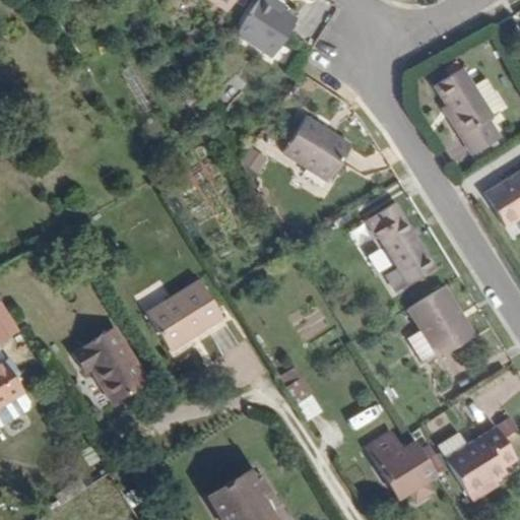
[(278,7),(265,0),(257,0),(236,33),(269,55),(293,17),(278,7)]
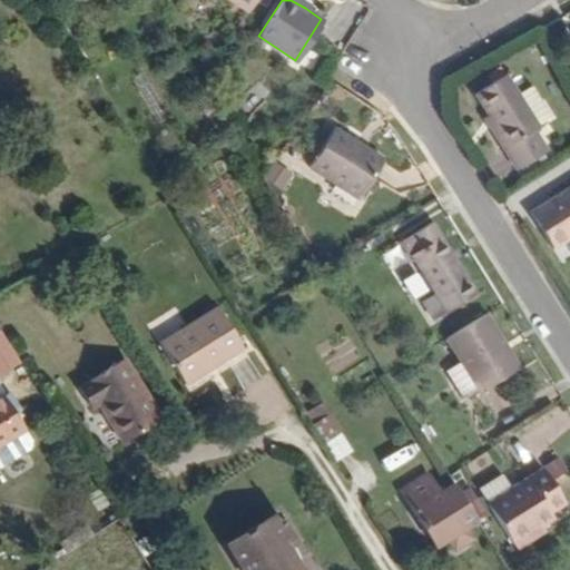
[(481,95),(492,114),(508,144),(503,147),(516,169),(546,153),(534,133),(552,121),(537,96),(523,102),(510,78),(481,95)]
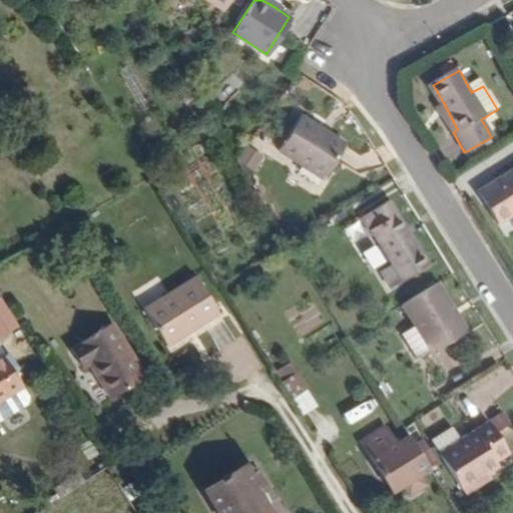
[(457,129),(443,102),(438,105),(453,132),(457,129)]
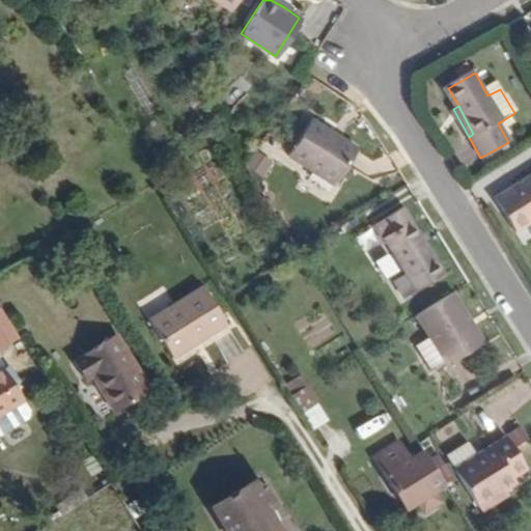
[(354,150),(311,120),(287,157),(332,183),(354,150)]
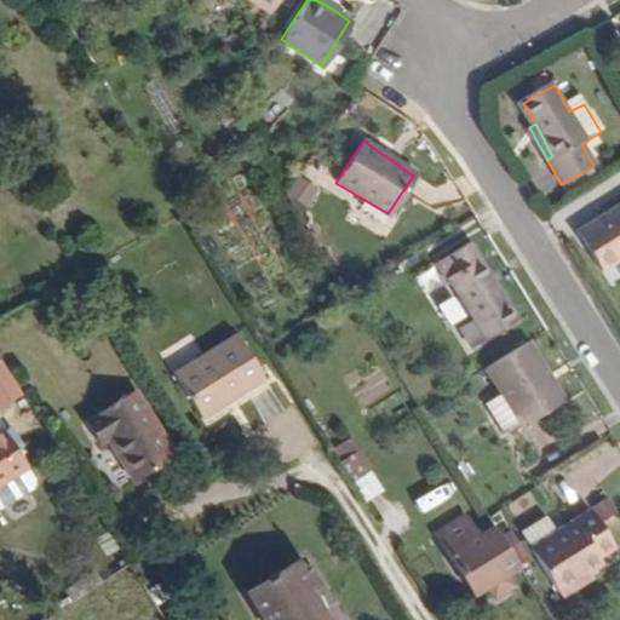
[(293,182),(281,199),(304,205),(310,194),(293,182)]
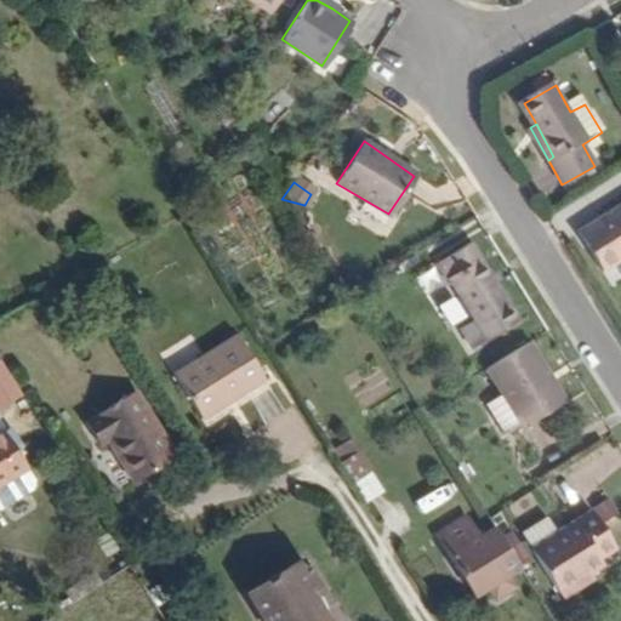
[(620,258),(620,208),(584,231),(607,269),(620,258)]
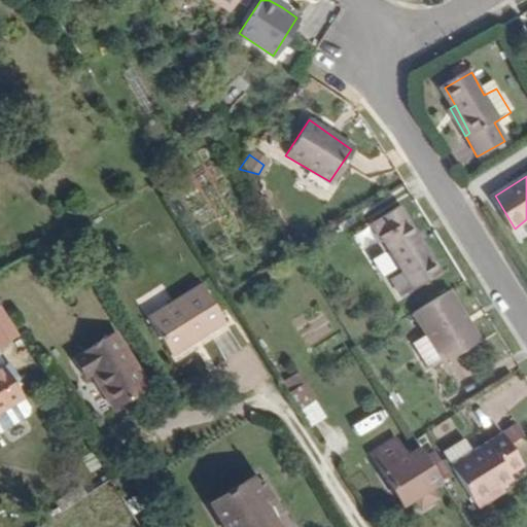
[(440,272),(409,218),(382,236),(405,272),(392,280),(401,295),(440,272)]
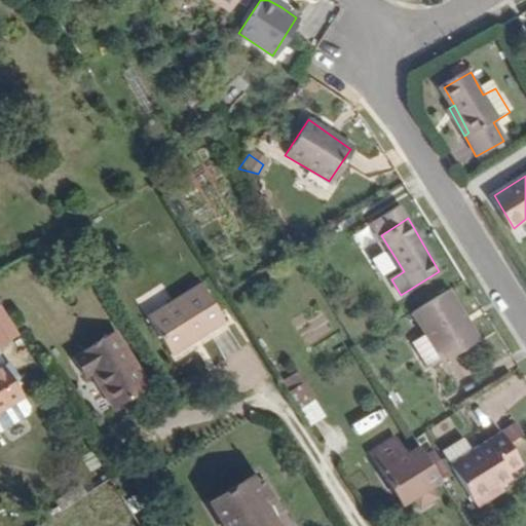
[(476,339),(446,292),(412,312),(425,332),(412,341),(427,366),(442,358),(443,359),(476,339)]
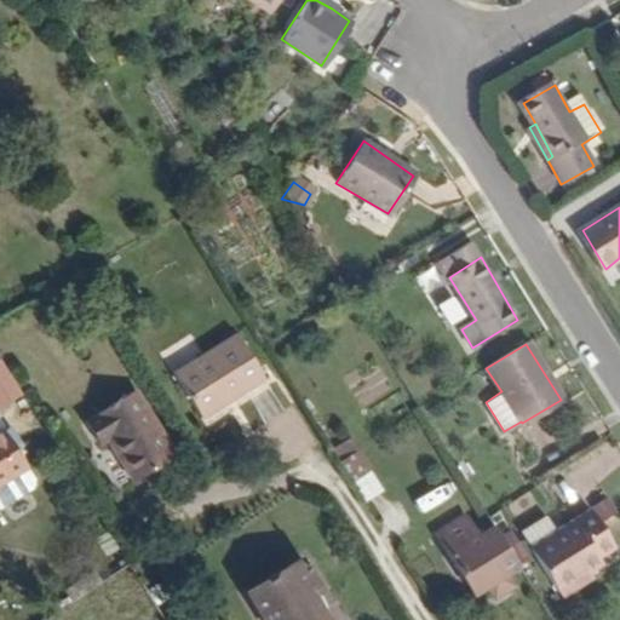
[(263,400),(234,352),(176,394),(204,438),(263,400)]
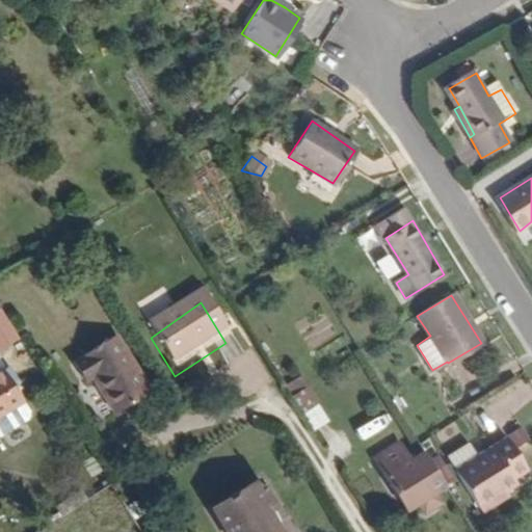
[(147,403),(113,350),(73,377),(84,396),(90,392),(113,426),(147,403)]
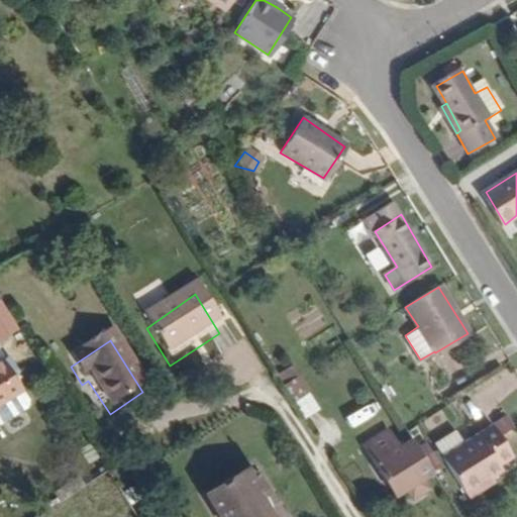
[(436,390),(450,383),(437,353),(423,359),(436,390)]
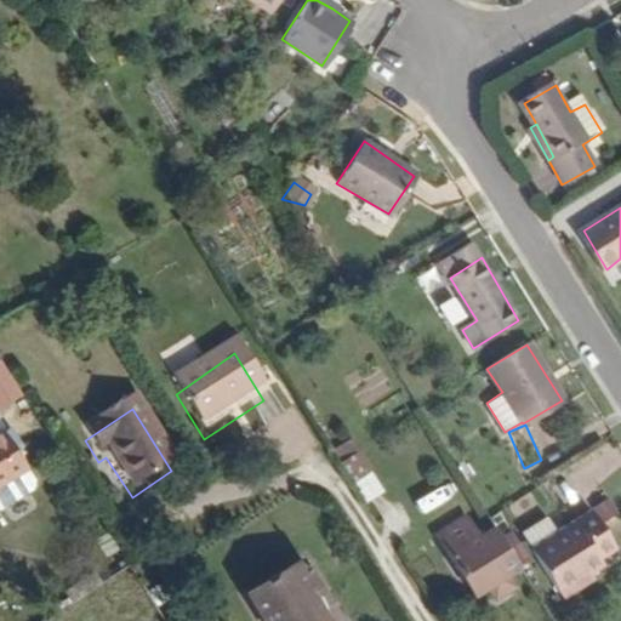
[(22,479),(0,440),(0,516),(15,507),(17,499),(9,488),(22,479)]
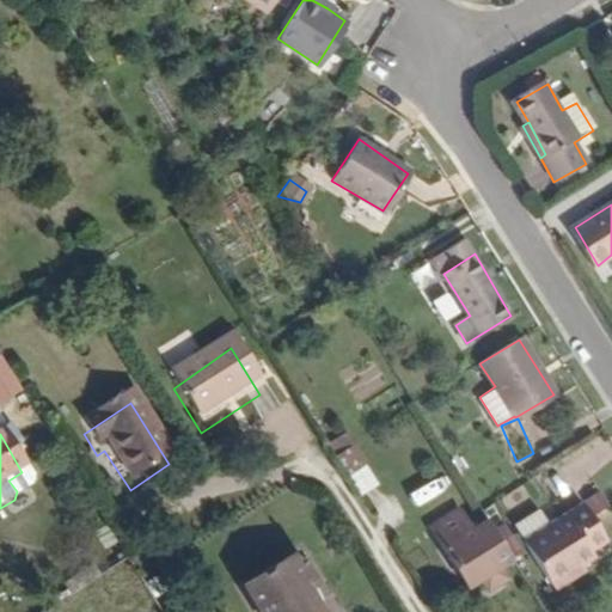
[(530,551),(558,593),(588,576),(603,563),(600,557),(611,549),(589,513),(530,551)]
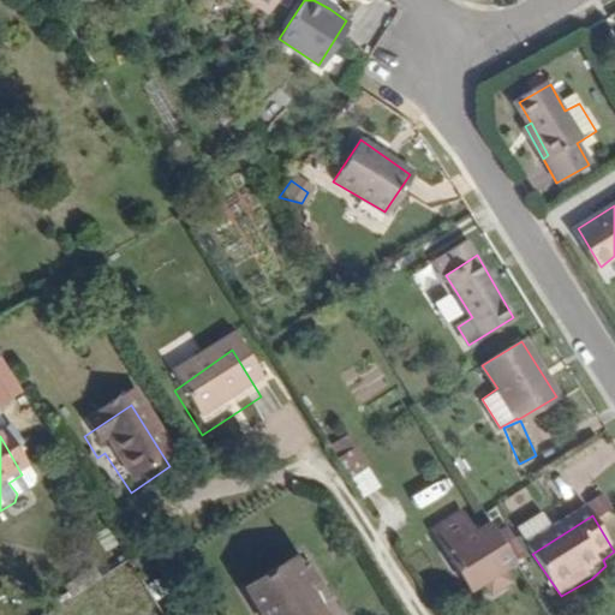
[(452,577),(479,559),(465,535),(439,554),(452,577)]
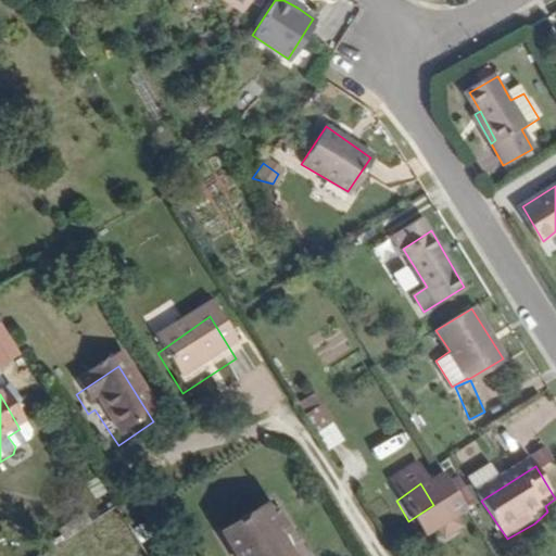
[(462,536),(477,527),(455,491),(433,505),(408,521),(430,555),(443,548),(462,536)]
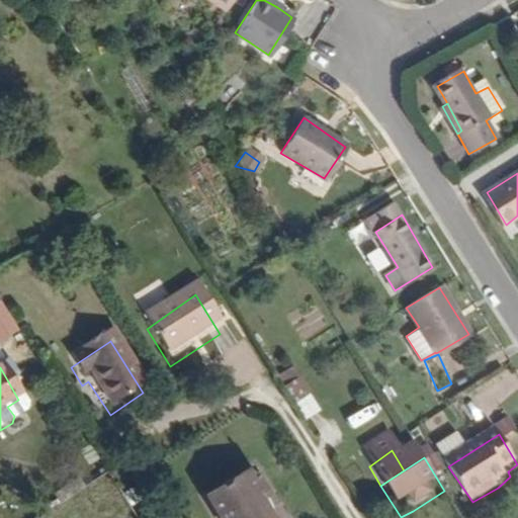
[(267,507),(248,478),(205,504),(213,517),(271,517),(266,508),(267,507)]
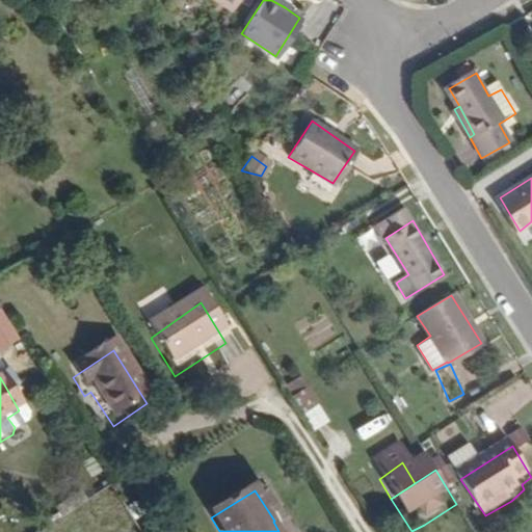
[(84,497),(58,512),(67,527),(92,511),(84,497)]
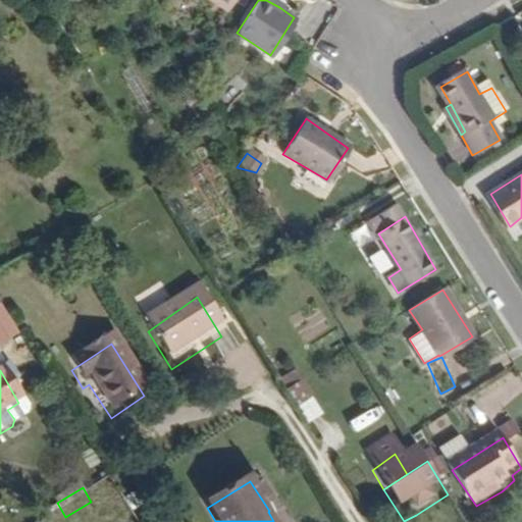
[(502,491),(476,506),(478,510),(503,496),(502,491)]
